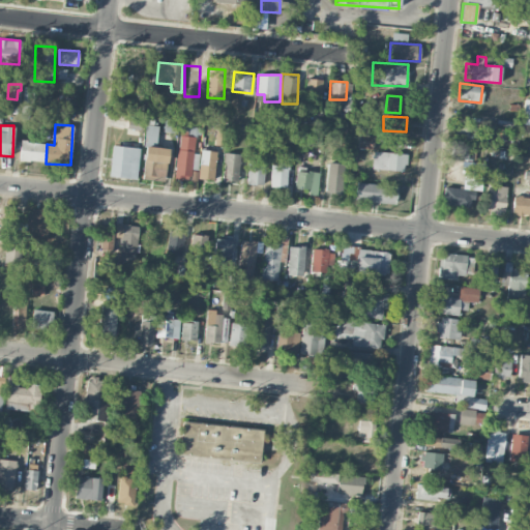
[(156,141),(158,126),(146,125),(145,140),(156,141)]
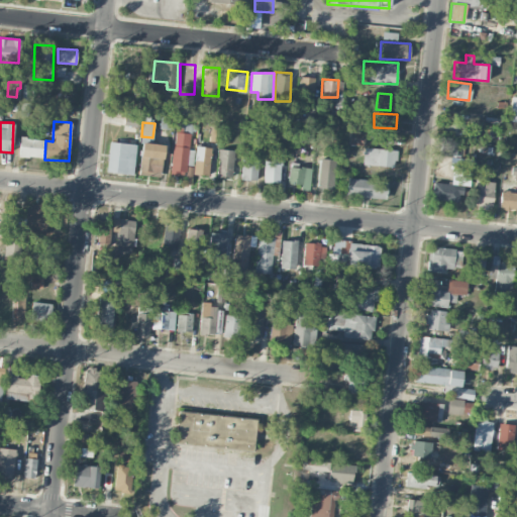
[(219,124),(210,124),(210,141),(219,141),(219,124)]
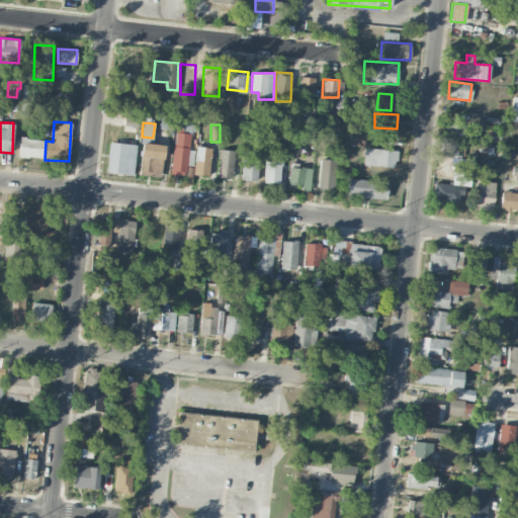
[(170,174),(185,176),(186,165),(193,166),(194,151),(189,150),(191,132),(175,130),(170,174)]
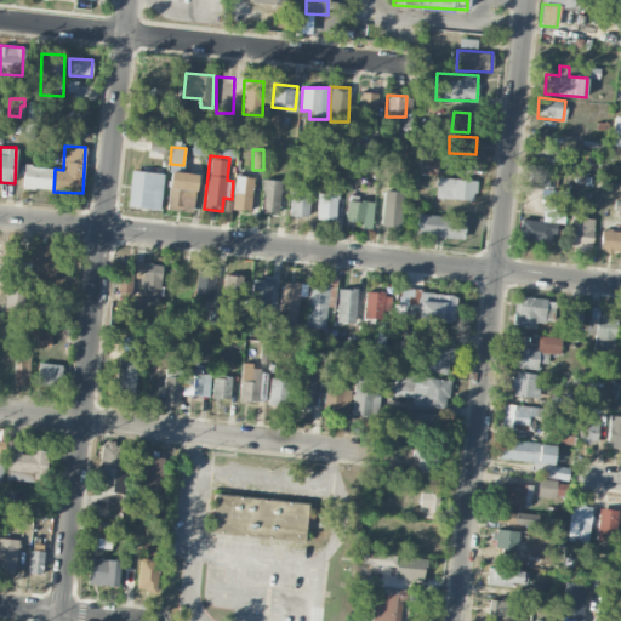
[(439,159),(420,158),(419,174),(438,175),(439,159)]
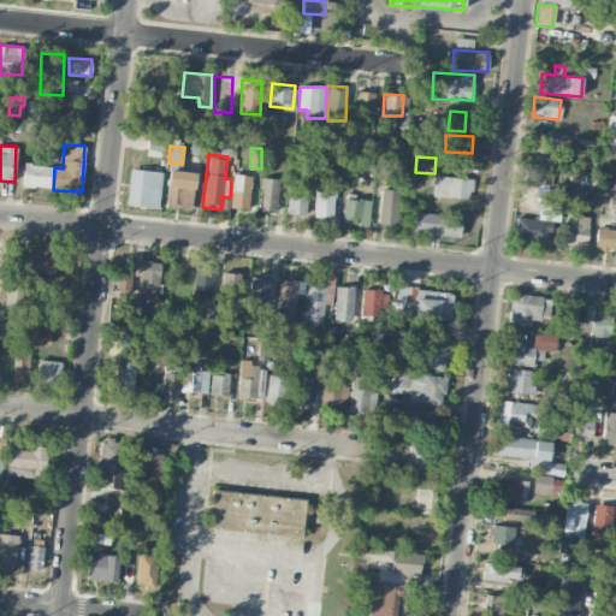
[(51,189),(53,166),(24,164),(22,187),(51,189)]
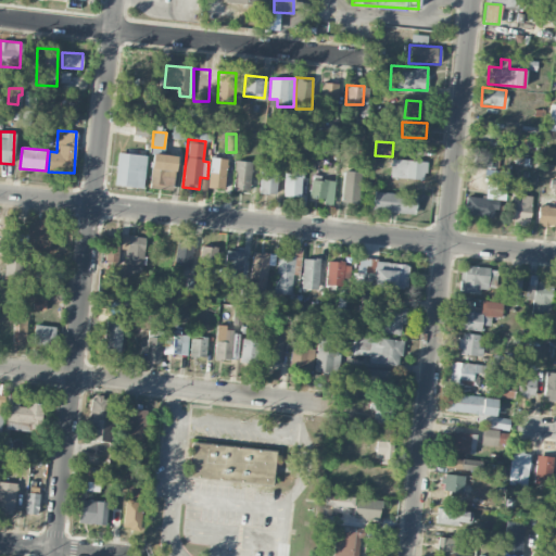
[(143,188),(147,155),(117,152),(114,185),(143,188)]
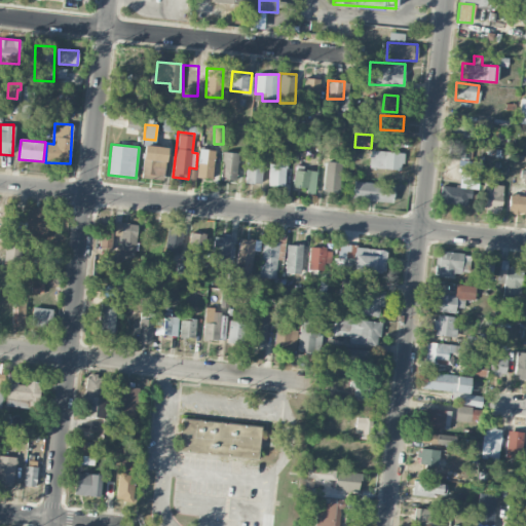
[(164,179),(166,147),(144,146),(142,178),(164,179)]
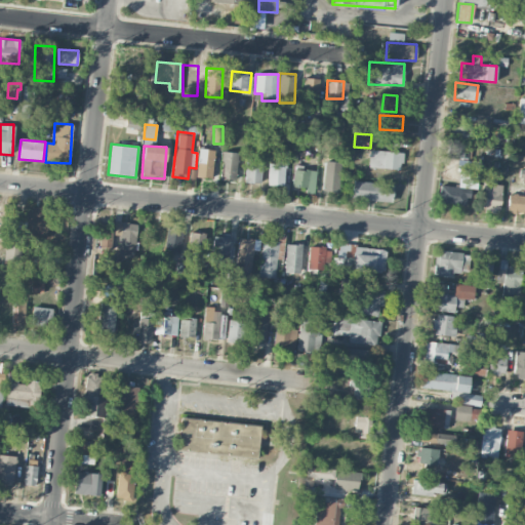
[(196,177),(211,178),(214,150),(199,149),(196,177)]
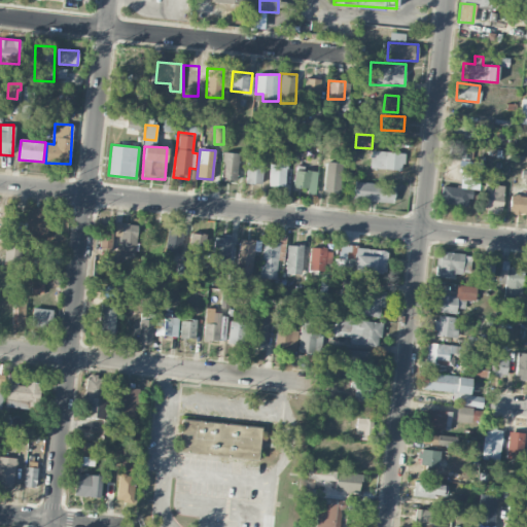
[(403,170),(405,152),(371,150),(370,169),(403,170)]
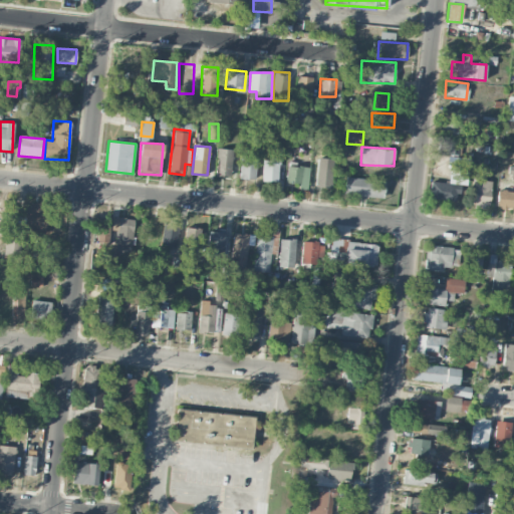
[(232,150),(217,149),(216,176),(231,176),(232,150)]
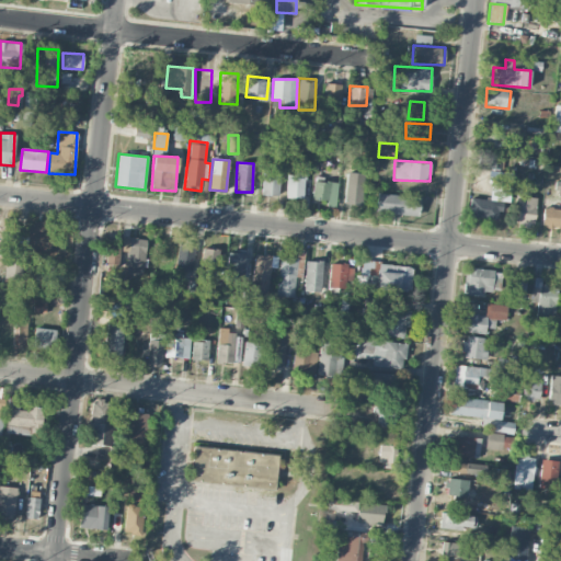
[(295,174),(287,174),(286,198),(304,198),(306,162),(296,162),(295,174)]
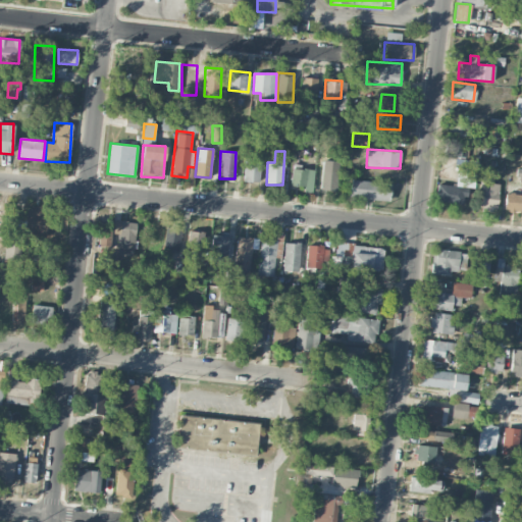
[(244,181),(260,181),(261,158),(245,157),(244,181)]
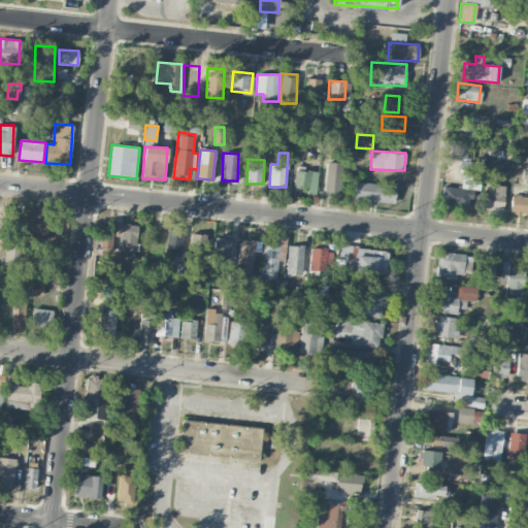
[(343,164),(327,162),(323,191),(339,193),(343,164)]
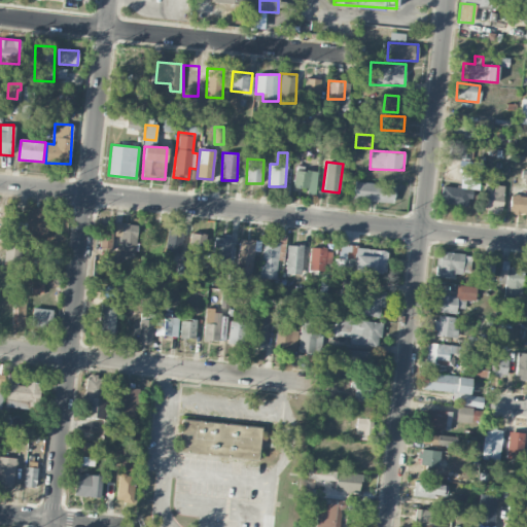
[(317,171),(294,170),(293,187),(307,187),(307,194),(315,195),(317,171)]
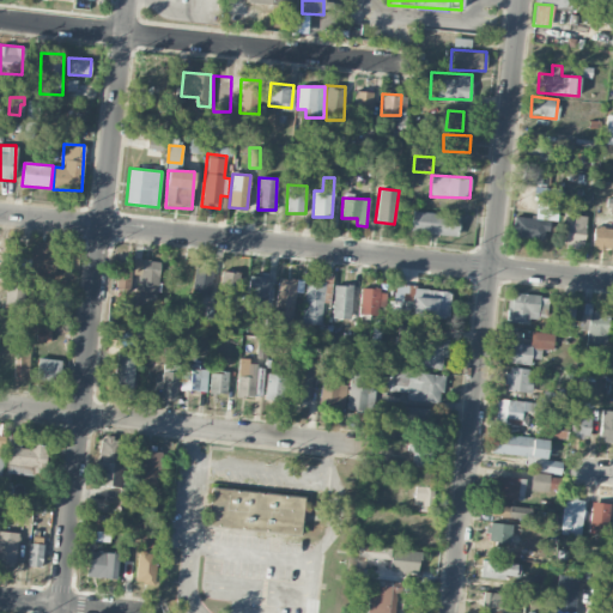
[(459,216),(412,212),(411,232),(457,236),(459,216)]
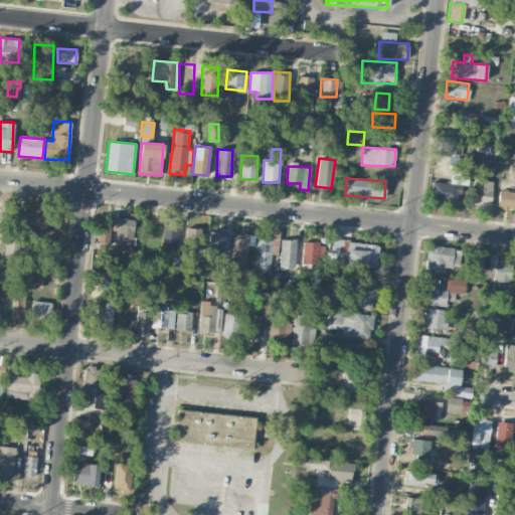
[(490,205),(493,180),(474,178),(471,203),(490,205)]
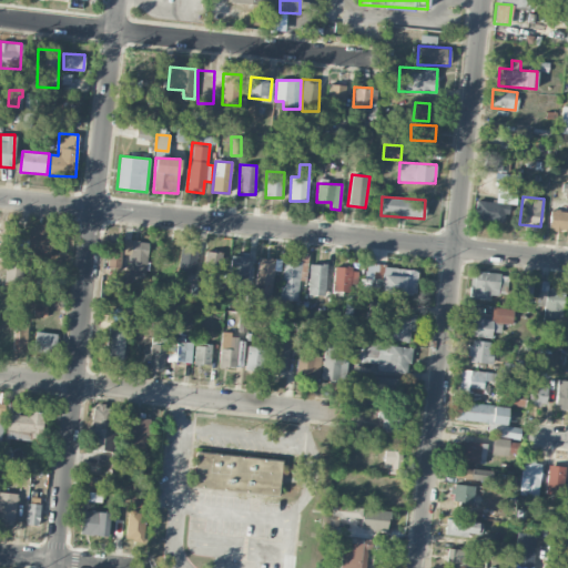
[(509,203),(476,201),(475,220),(504,222),(504,213),(508,214),(509,203)]
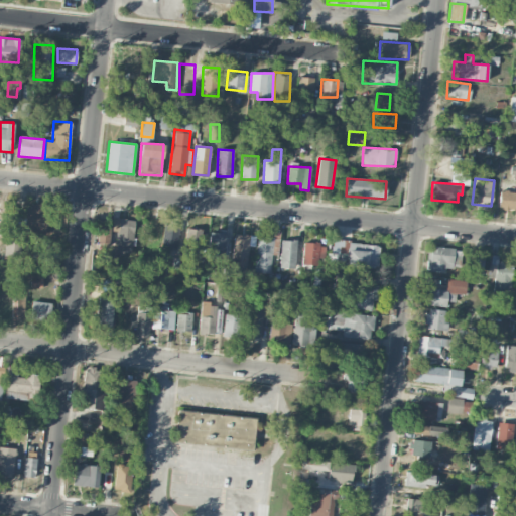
[(499,208),(515,209),(515,191),(499,191),(499,208)]
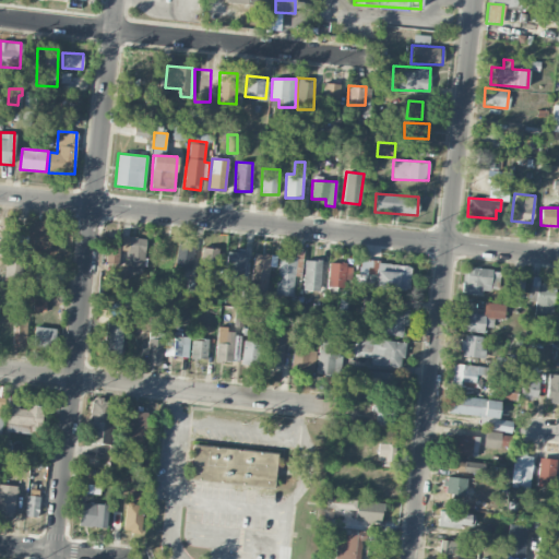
[(50,223),(27,223),(26,252),(50,253),(50,223)]
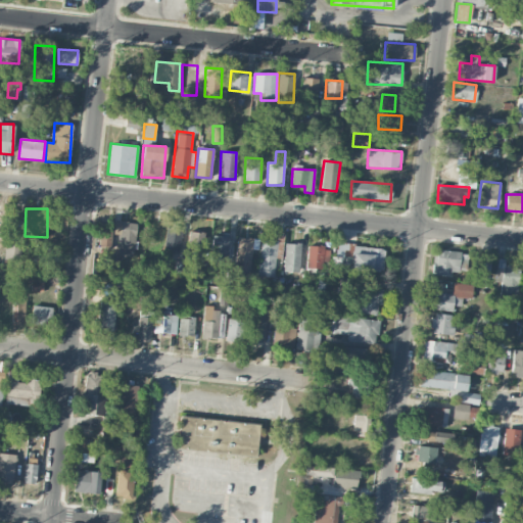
[(113,222),(113,234),(117,234),(117,256),(134,256),(135,223),(113,222)]
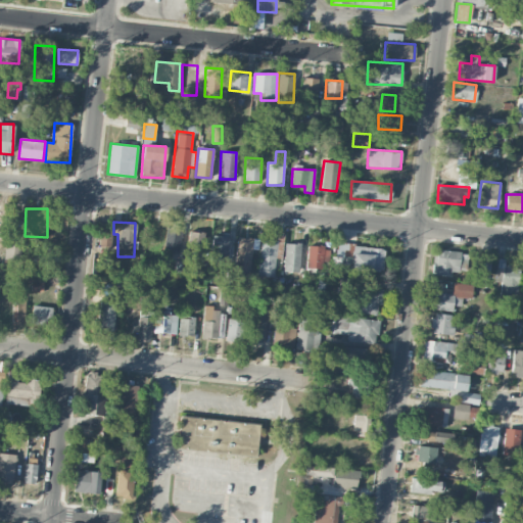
[(181,227),(165,227),(163,251),(180,251),(181,227)]
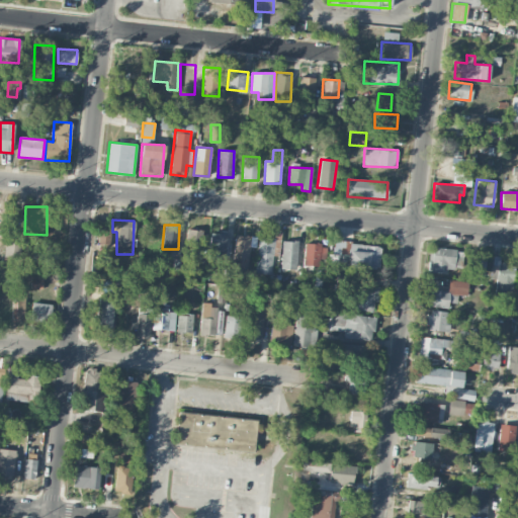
[(201,253),(201,230),(186,229),(185,253),(201,253)]
